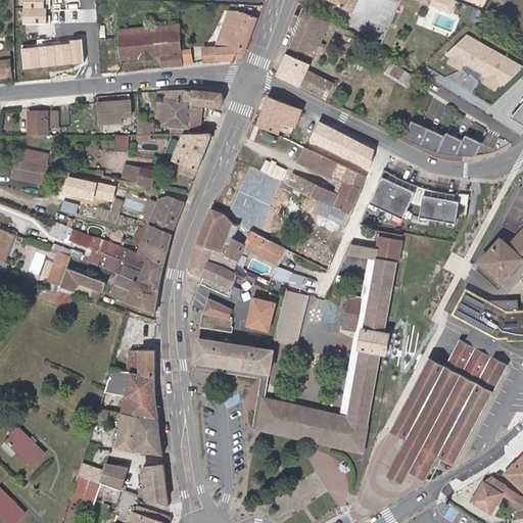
[(24,0),(24,22),(47,24),(48,8),(45,8),(45,0),(24,0)]
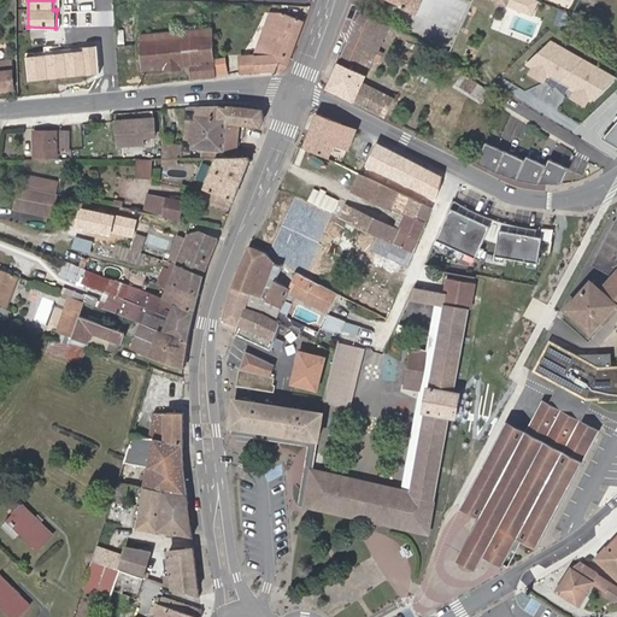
[(494,0),(505,4),(533,15),(539,0),(494,0)]
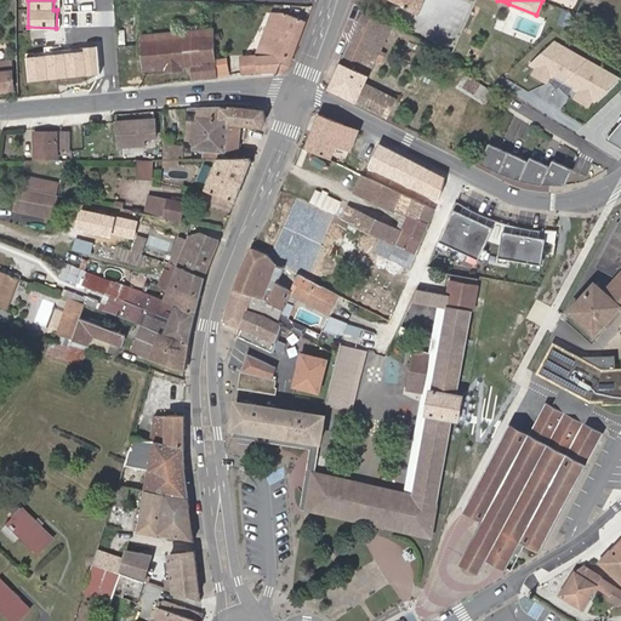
[(272,11),(257,51),(263,52),(278,12),(272,11)]
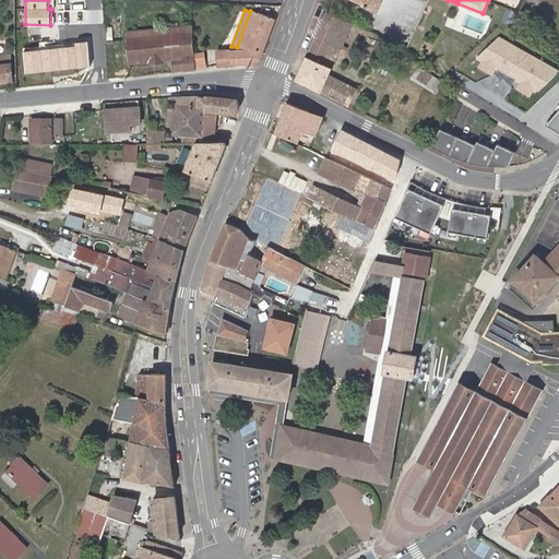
[(229,51),(217,52),(218,67),(232,66),(253,63),(260,58),(275,20),(259,13),(250,11),(237,47),(232,46),(229,51)]
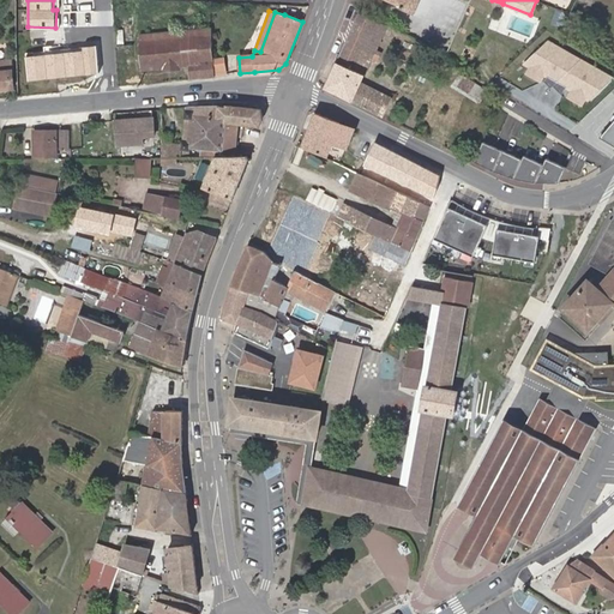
[(327,88),(383,115),(391,100),(361,83),(387,26),(360,13),(327,88)]
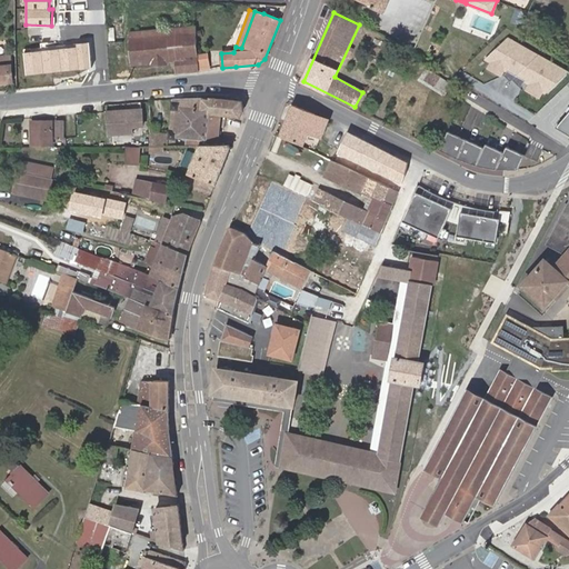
[(491,36),(496,20),(483,17),(479,32),(491,36)]
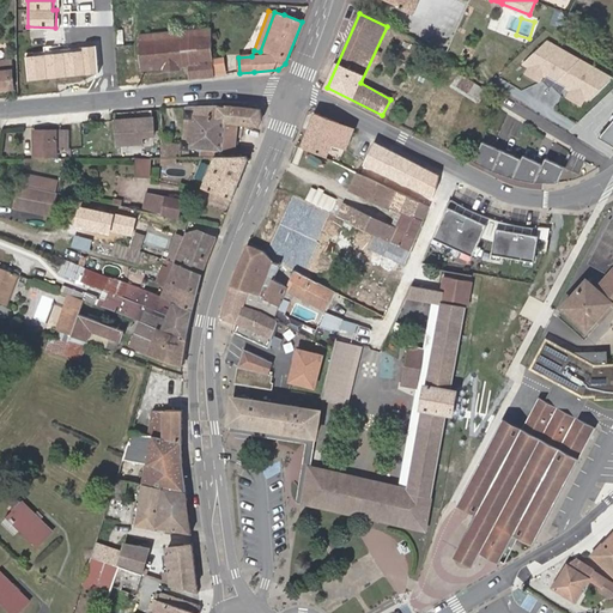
[(190,79),(216,77),(211,28),(139,35),(143,70),(189,65),(190,79)]
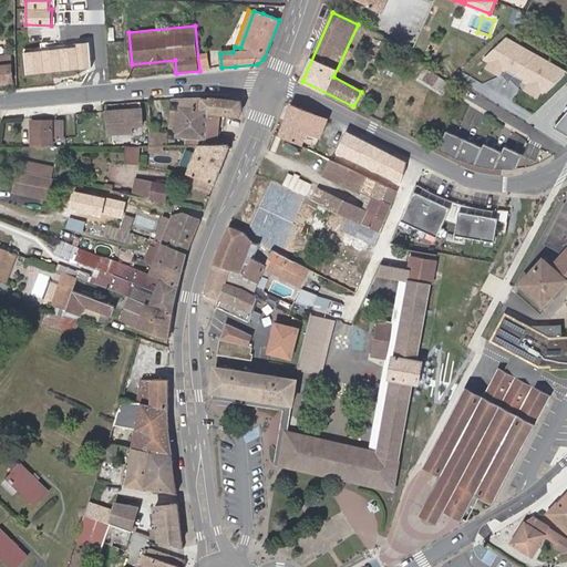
[(566,70),(507,31),(482,60),(488,63),(486,69),(500,79),(503,74),(518,85),(523,83),(526,84),(523,91),(538,99),(542,93),(546,94),(566,72),(566,70)]
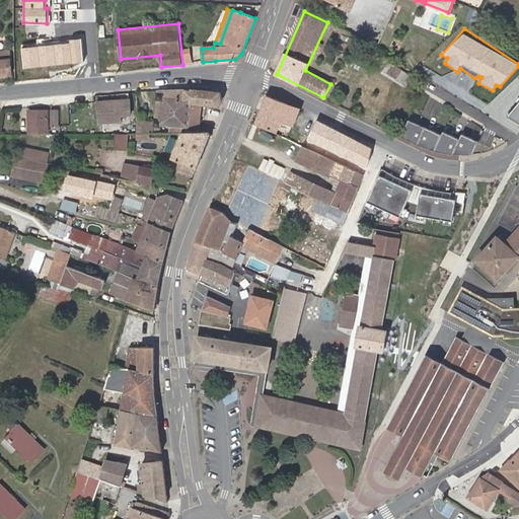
[(22,47),(24,68),(84,62),(82,41),(22,47)]
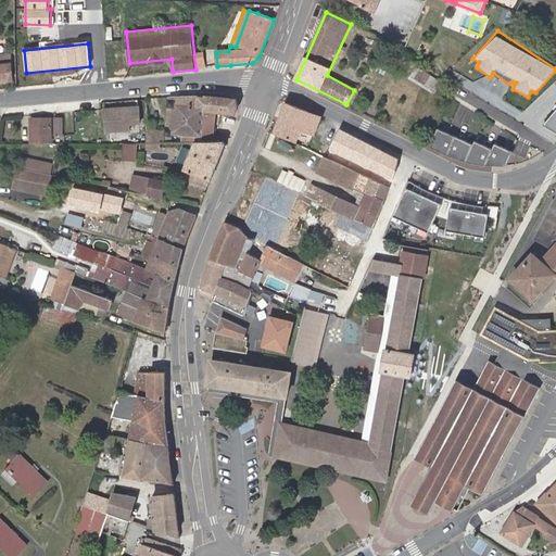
[(0,80),(13,79),(11,53),(0,54),(0,80)]
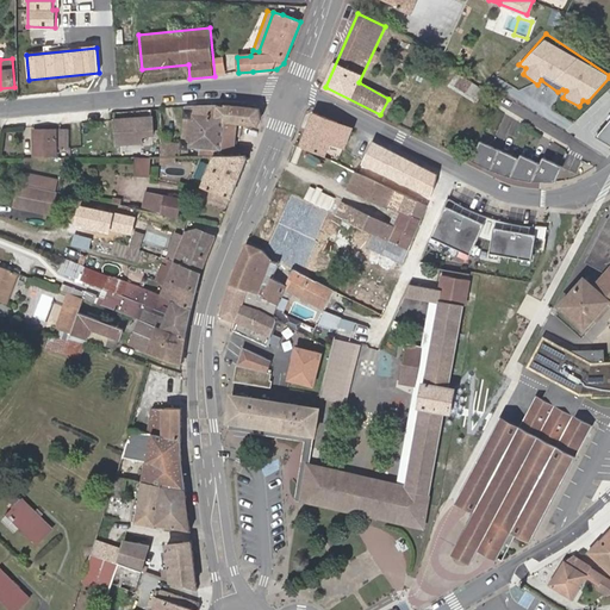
[(483,89),(458,74),(450,86),(475,101),(483,89)]
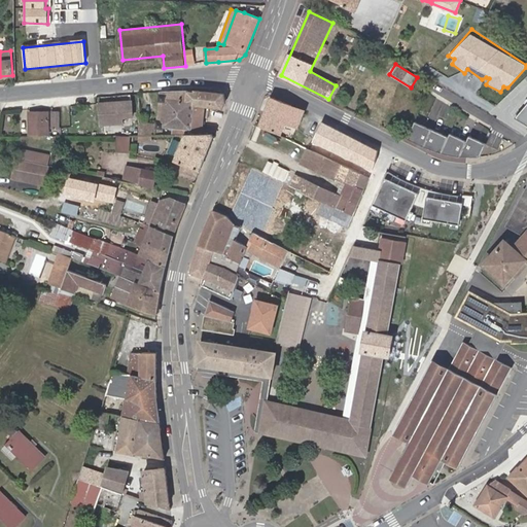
[(160,92),(159,102),(164,102),(165,102),(165,97),(186,101),(187,101),(187,91),(181,91),(160,92)]
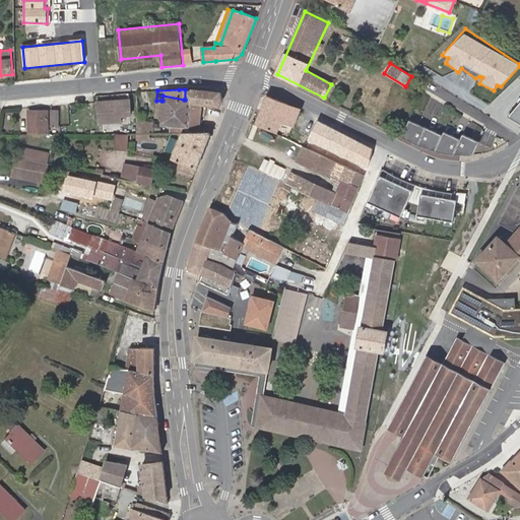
[(185,89),(185,100),(190,101),(190,104),(200,105),(209,106),(219,107),(222,100),(220,91),(192,89),(185,89)]
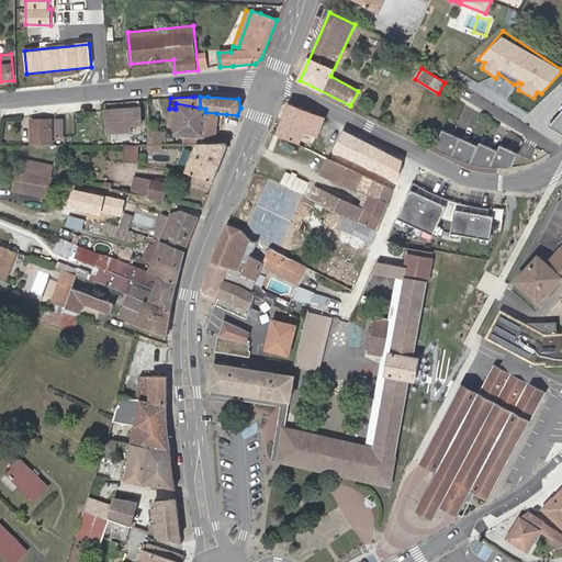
[(175,109),(169,109),(167,133),(165,133),(148,133),(148,144),(153,144),(199,143),(214,143),(216,113),(205,112),(205,109),(200,108),(199,108),(176,103),(176,109),(175,109)]
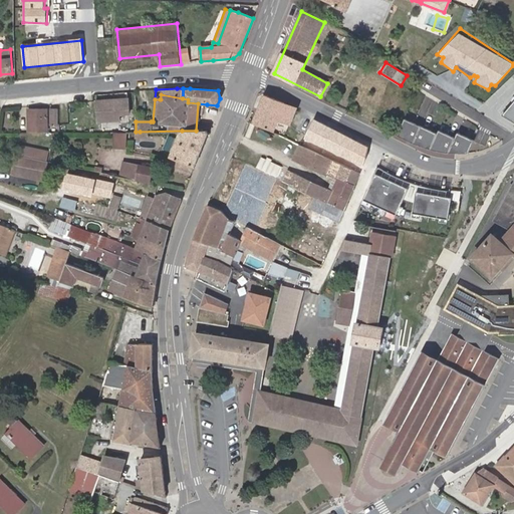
[(265,94),(259,109),(280,118),(279,121),(289,125),(297,107),(265,94)]
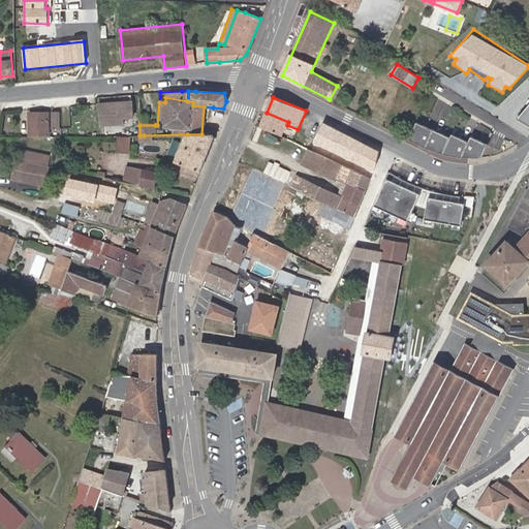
[(133,101),(100,104),(102,125),(125,124),(125,119),(133,118),(133,101)]
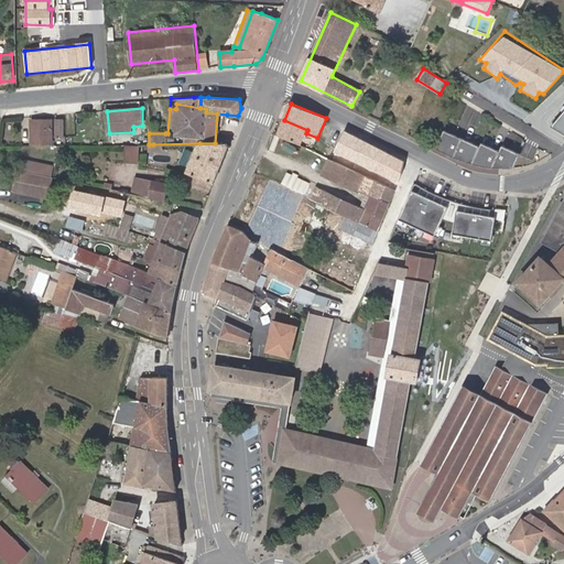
[(563,110),(550,127),(563,134),(563,110)]
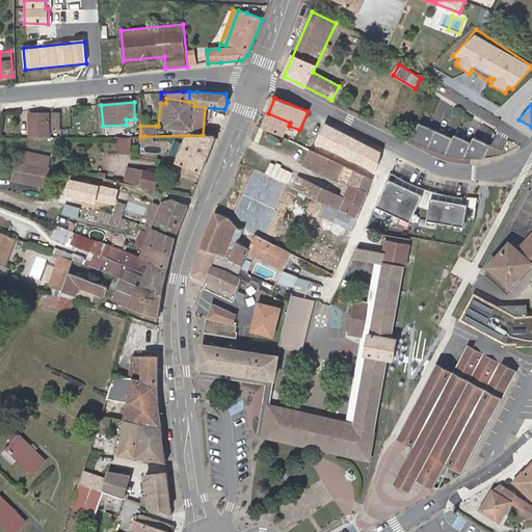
[(30,136),(49,136),(48,113),(29,113),(30,136)]
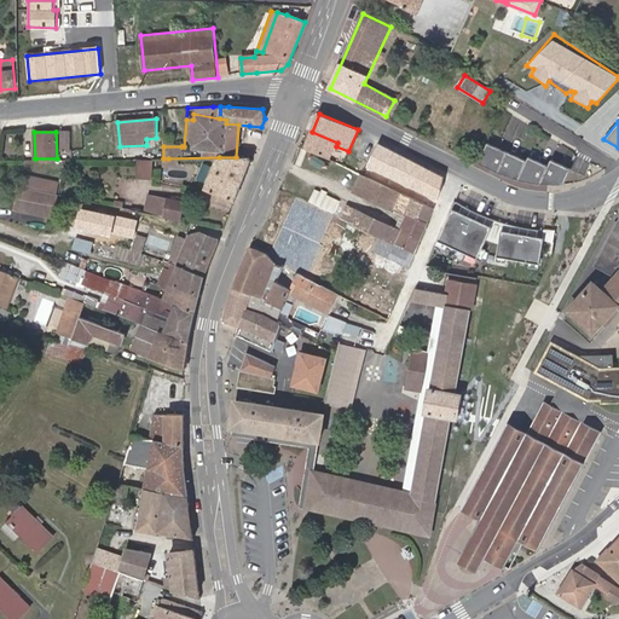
[(337,143),(312,132),(306,148),(329,158),(330,161),(337,163),(340,158),(334,155),(336,146),(337,143)]
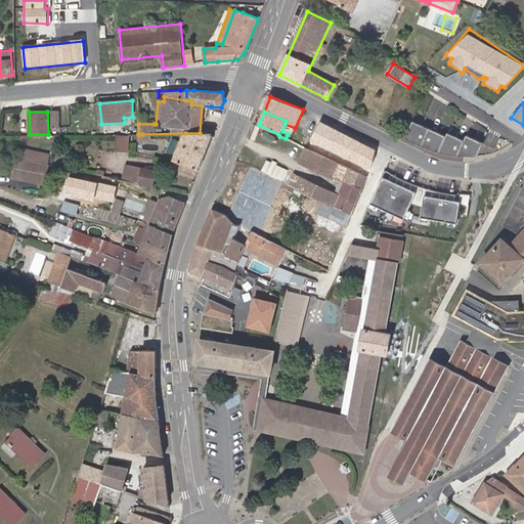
[(413,119),(405,138),(406,138),(427,147),(432,149),(441,151),(465,156),(473,157),(478,156),(484,142),(467,134),(465,139),(448,131),(446,134),(413,119)]
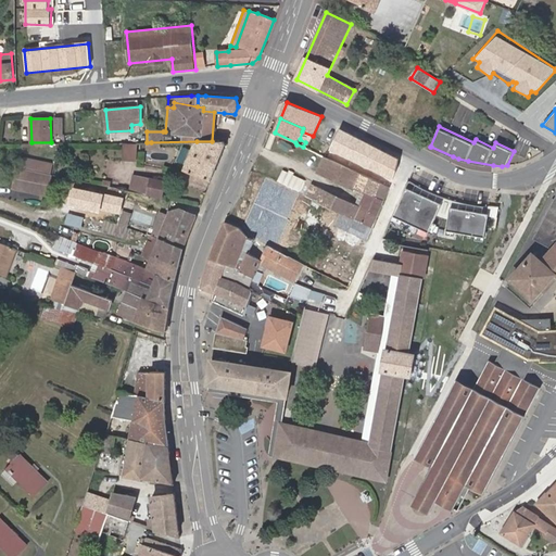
[(340,129),(330,150),(391,178),(401,158),(340,129)]
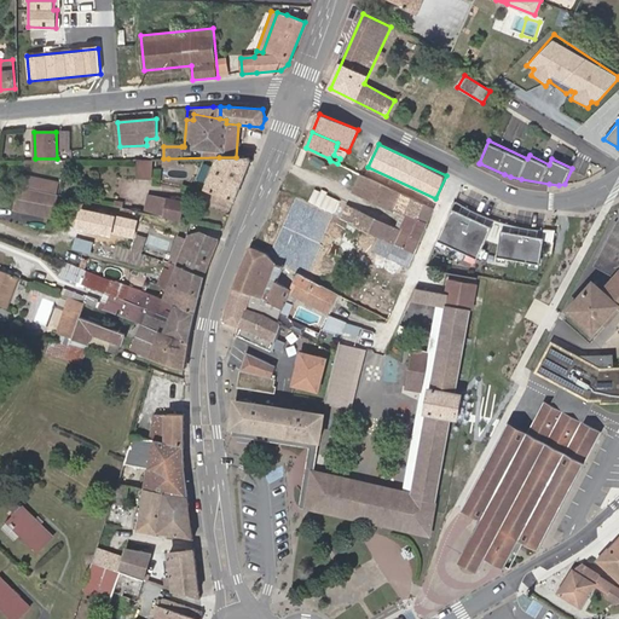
[(236,157),(219,157),(206,190),(235,202),(252,160),(250,157),(247,157),(236,157)]
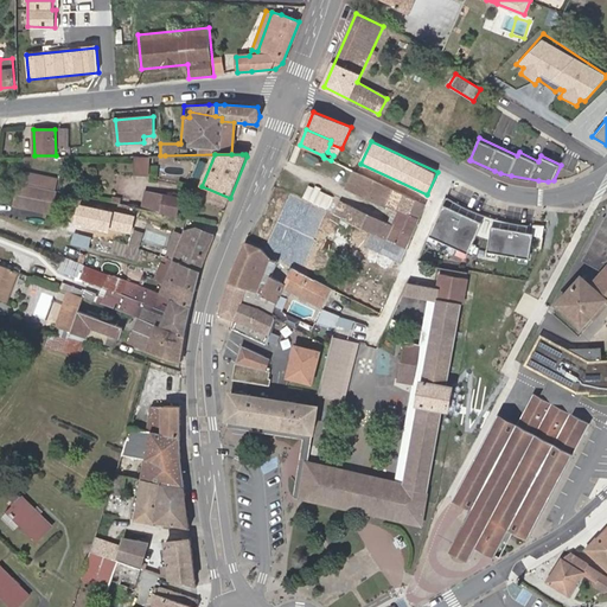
[(152,155),(145,155),(136,155),(136,173),(152,173),(152,155)]
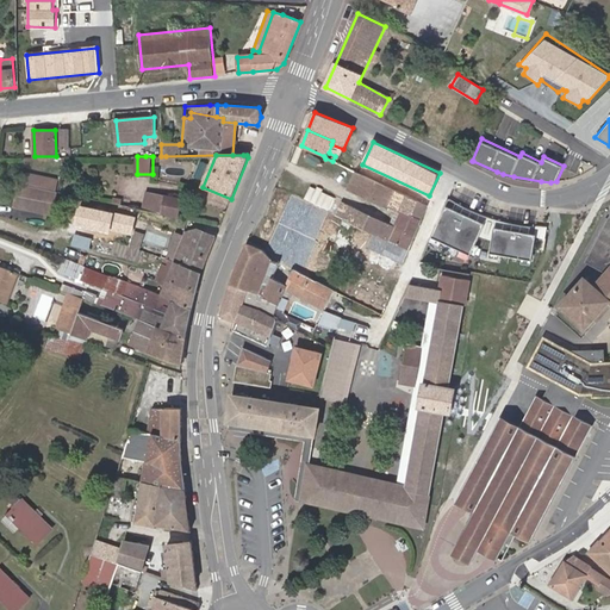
[(22,185),(55,192),(57,181),(24,173),(22,185)]
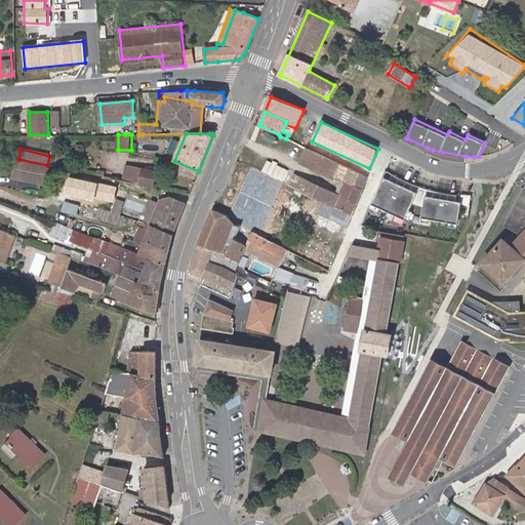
[(361,189),(366,176),(307,149),(299,163),(333,179),(335,175),(347,180),(339,196),(306,180),(300,191),(314,198),(352,214),(362,190),(361,189)]
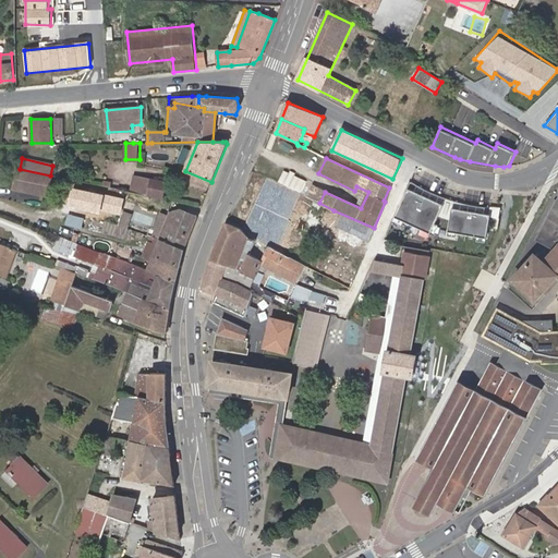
[(48,195),(52,176),(50,176),(20,169),(15,189),(48,195)]
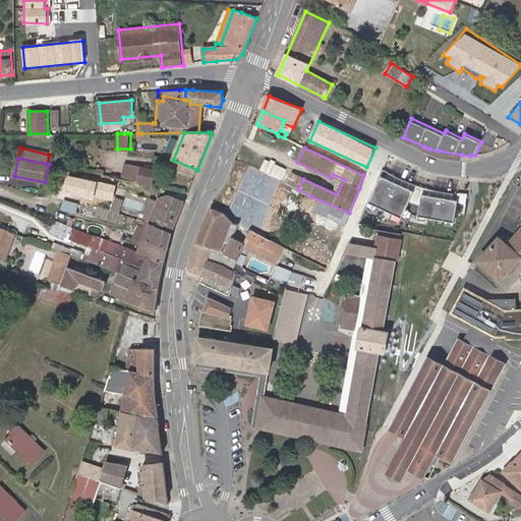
[(156,170),(124,164),(121,178),(153,185),(156,170)]
